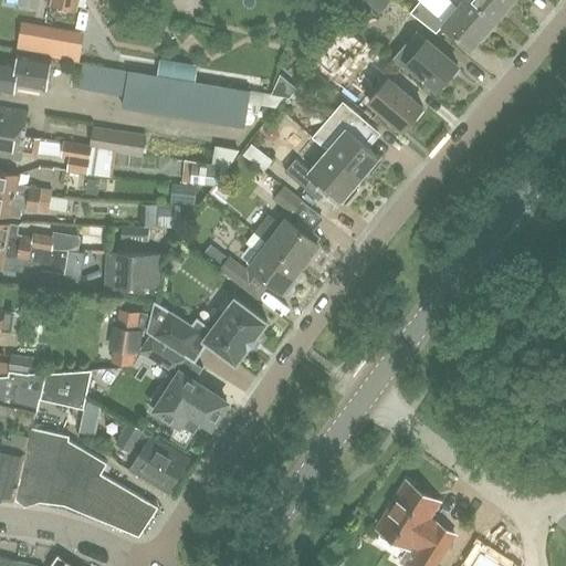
[(77,0),(51,0),(50,6),(75,10),(77,0)]
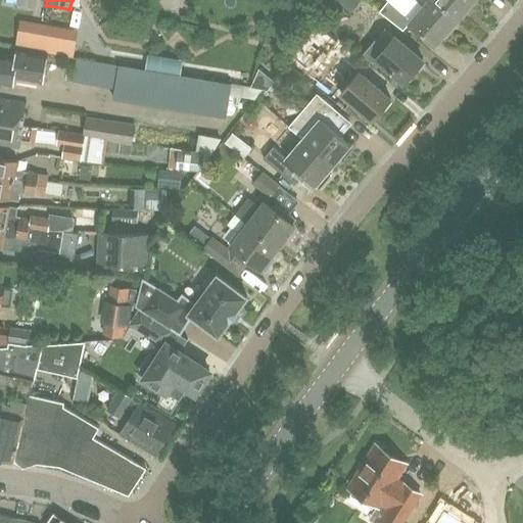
[(458,14),(441,0),(425,0),(424,3),(420,0),(391,0),(412,16),(410,18),(435,40),(458,14)]
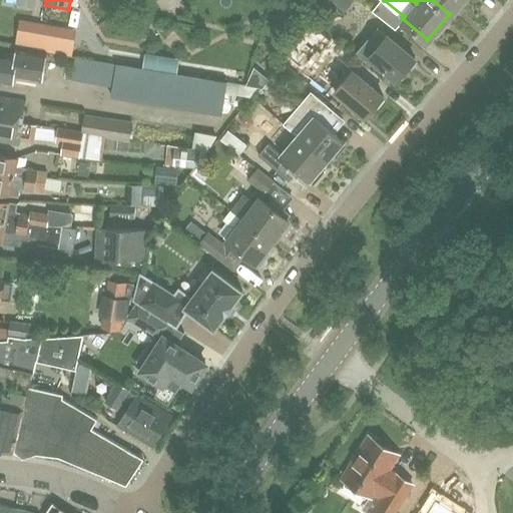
[(433,0),(449,14),(460,0),(433,0)]
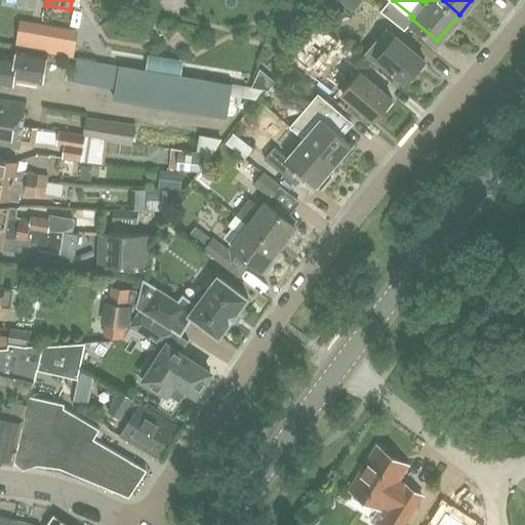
[(58,53),(63,30),(35,25),(31,49),(58,53)]
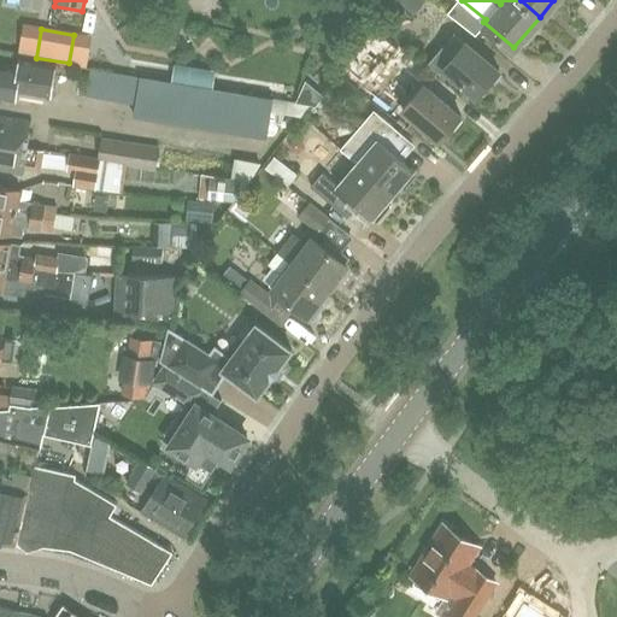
[(476,95),(499,68),(465,40),(464,41),(453,33),(444,45),(453,53),(442,66),(476,95)]
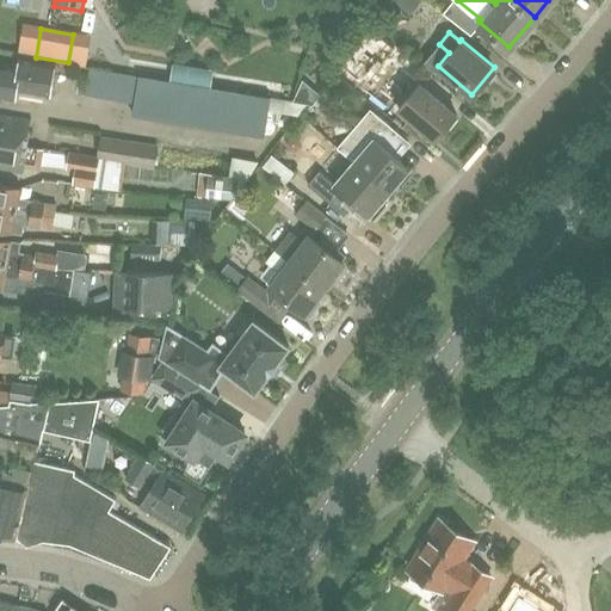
[(49,96),(55,62),(20,57),(19,65),(0,62),(0,97),(14,99),(16,91),(49,96)]
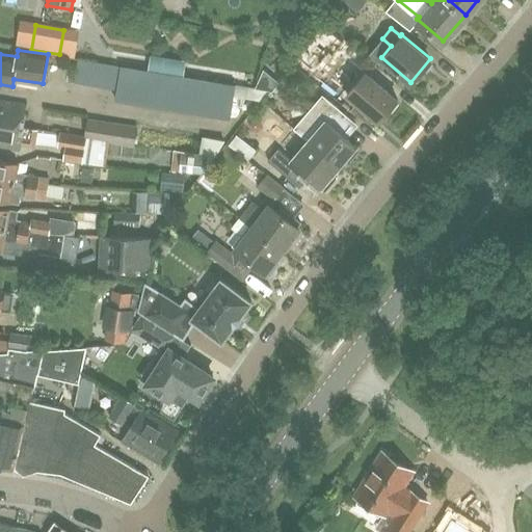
[(236,83),(121,65),(115,102),(230,120),(236,83)]
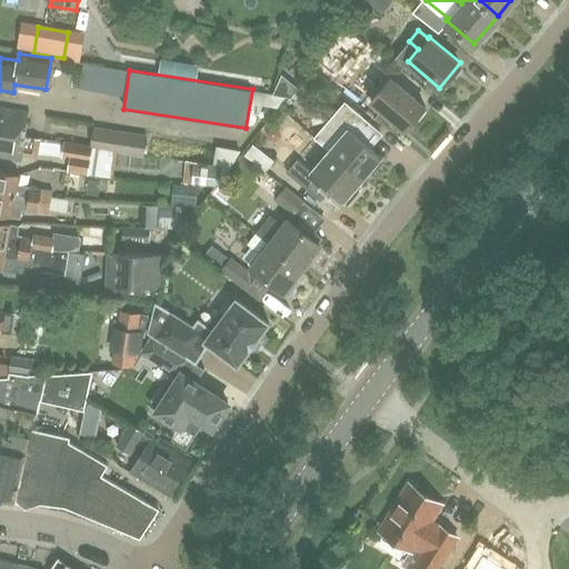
[(403,129),(425,105),(390,76),(370,100),(403,129)]
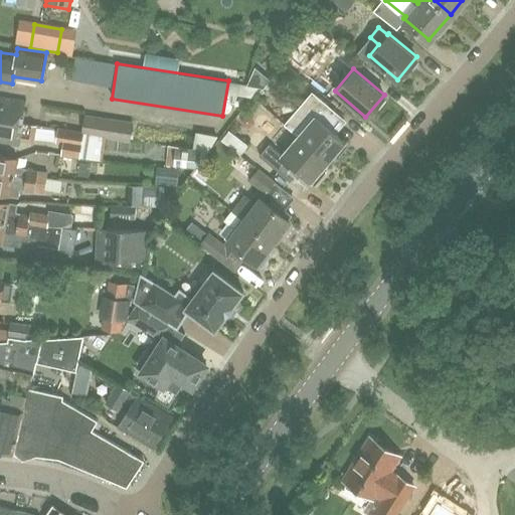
[(285,125),(297,135),(329,160),(345,140),(327,124),(335,113),(311,93),(285,125)]
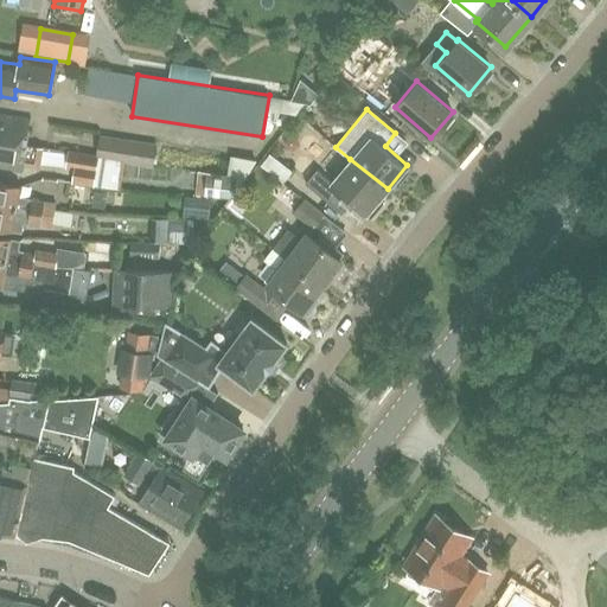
[(0,114),(0,140),(26,145),(31,119),(0,114)]
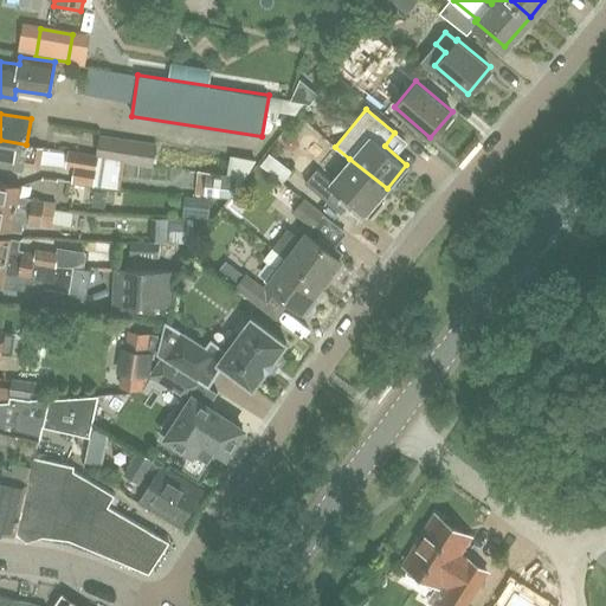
[(97,158),(98,158),(154,167),(158,144),(101,135),(97,154),(97,158)]
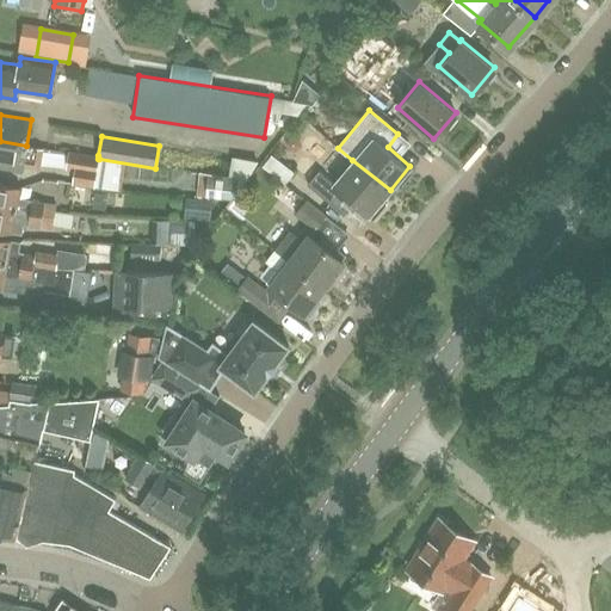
[(38,148),(26,146),(0,141),(0,167),(22,172),(24,162),(36,164),(38,148)]
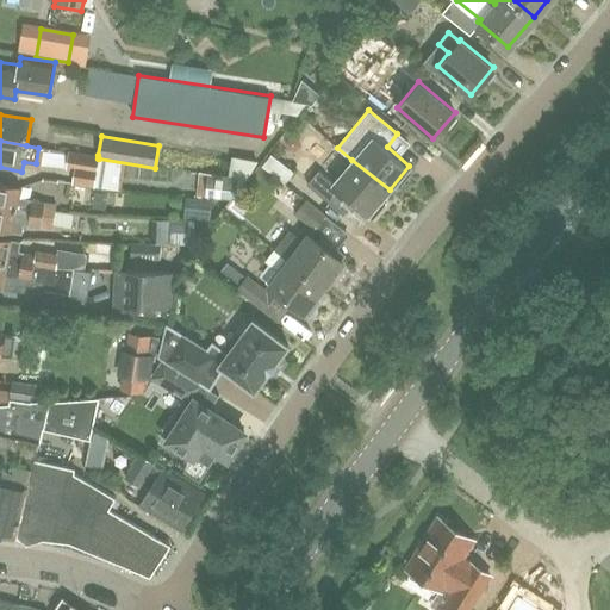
[(287,178),(298,167),(278,147),(267,159),(287,178)]
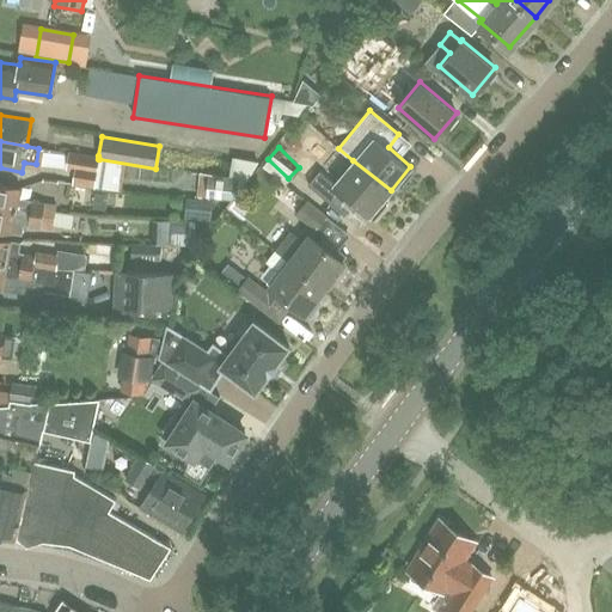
[(98,159),(98,155),(69,151),(67,170),(75,171),(73,184),(95,188),(99,159),(98,159)]
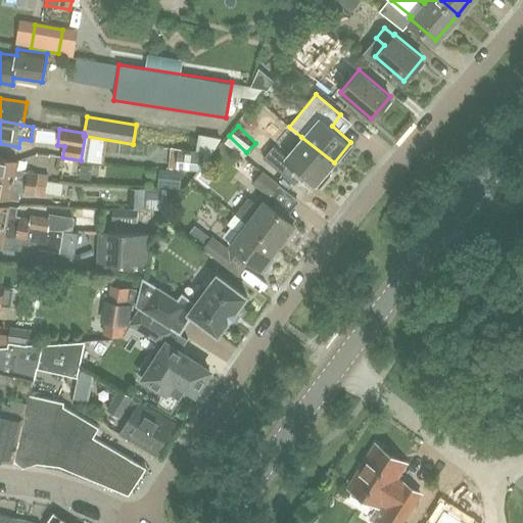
[(218,147),(221,132),(202,129),(199,143),(218,147)]
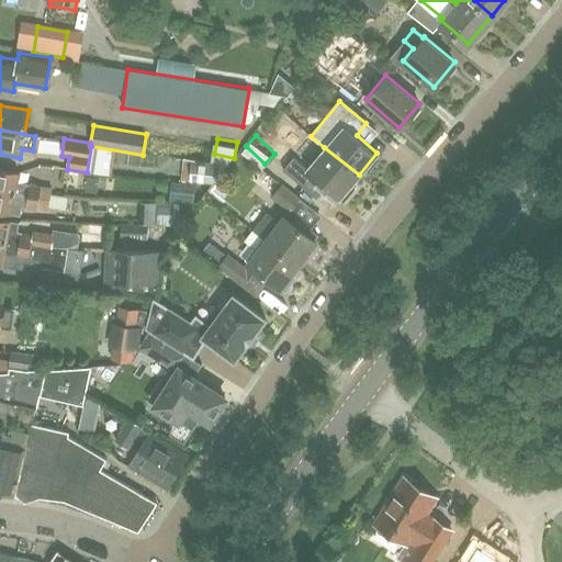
[(356,186),(351,182),(359,175),(324,147),(307,167),(293,156),(283,168),(311,191),(319,179),(345,200),(356,186)]
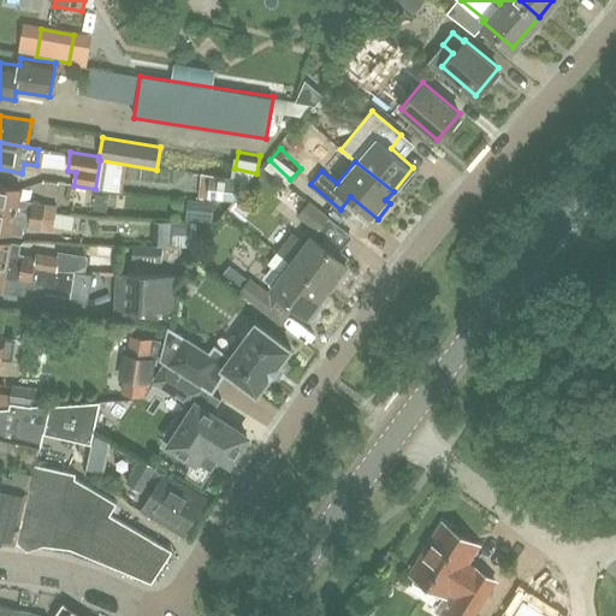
[(202,175),(200,195),(231,199),(246,181),(202,175)]
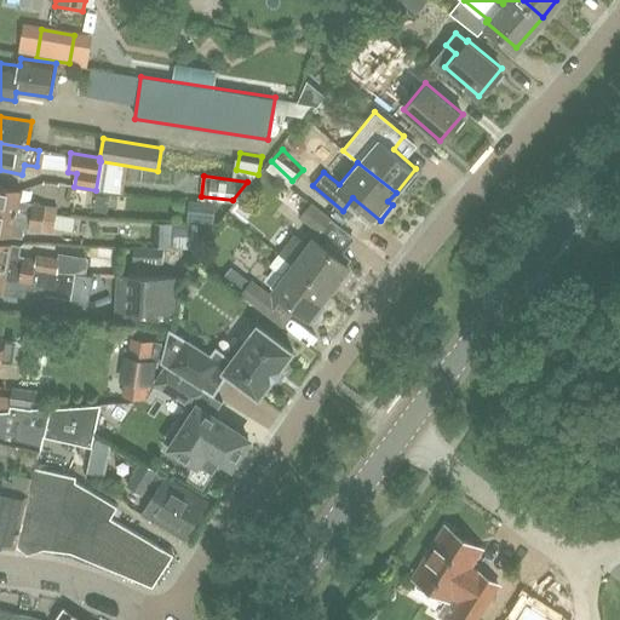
[(0,210),(44,217),(46,207),(19,202),(21,190),(0,185),(0,210)]
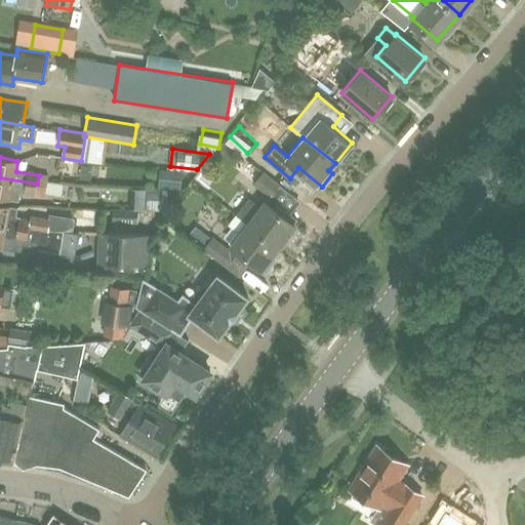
[(163,169),(161,189),(179,190),(182,171),(163,169)]
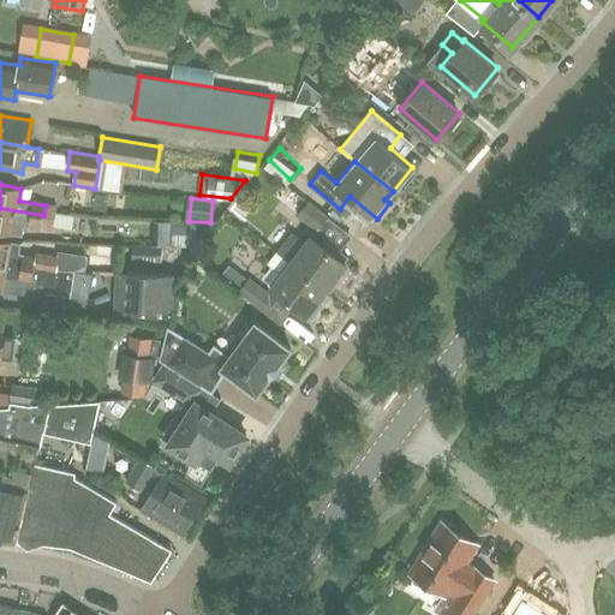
[(320,230),(329,216),(308,201),(298,213),(320,230)]
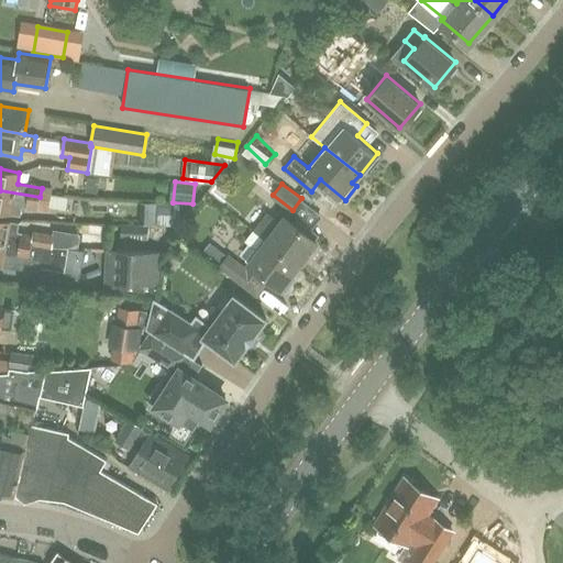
[(37,208),(40,197),(0,190),(0,212),(20,216),(21,210),(37,212),(37,208)]
